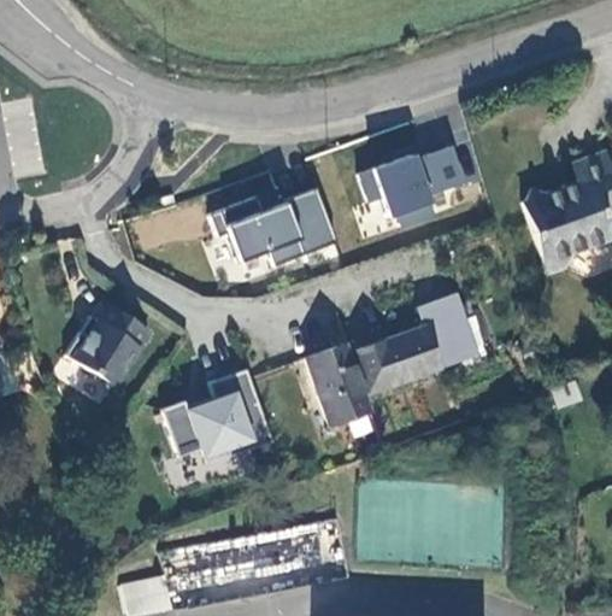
[(413,154),(360,172),(370,201),(382,197),(389,217),(399,213),(402,226),(435,213),(428,194),(465,181),(453,146),(416,159),(413,154)]
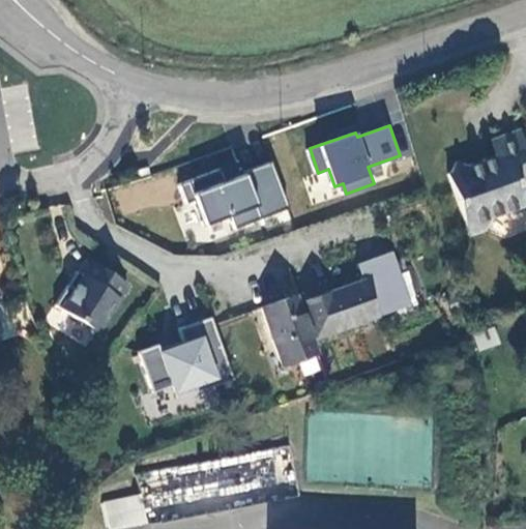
[(525,143),(521,131),(494,141),(499,156),(470,167),(458,162),(453,173),(450,174),(472,235),(487,230),(490,217),(525,205),(525,197),(519,181),(525,178),(525,143)]
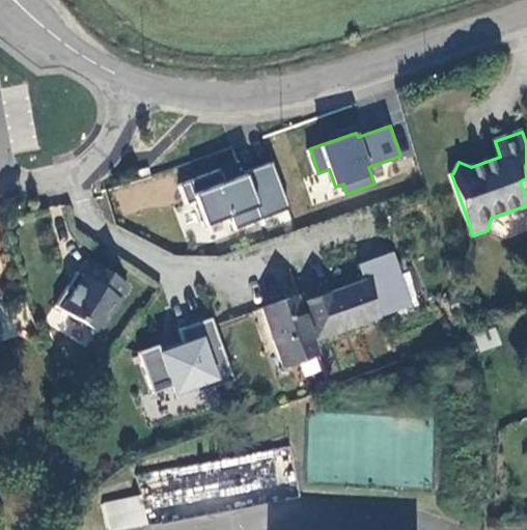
[(241,163),(182,185),(189,202),(197,199),(206,224),(232,214),(238,228),(290,208),(273,162),(245,173),(241,163)]
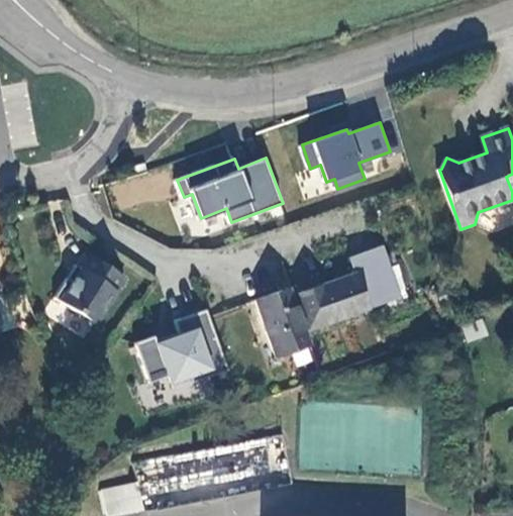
[(401,297),(383,246),(351,258),(357,273),(294,295),(291,288),(258,300),(277,357),(312,344),(307,332),(370,310),(370,309),(401,297)]
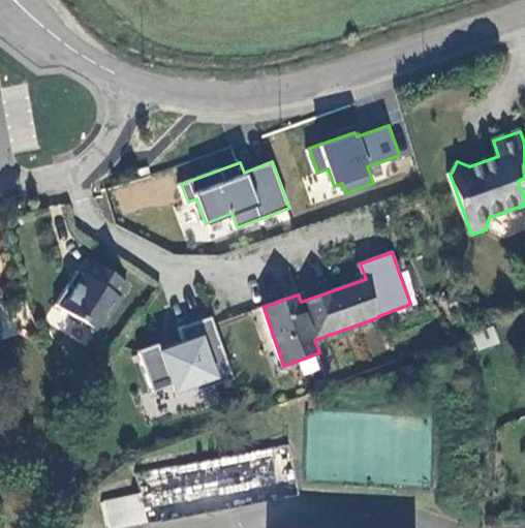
[(99,331),(130,283),(95,260),(86,274),(85,274),(75,287),(70,284),(58,304),(99,331)]
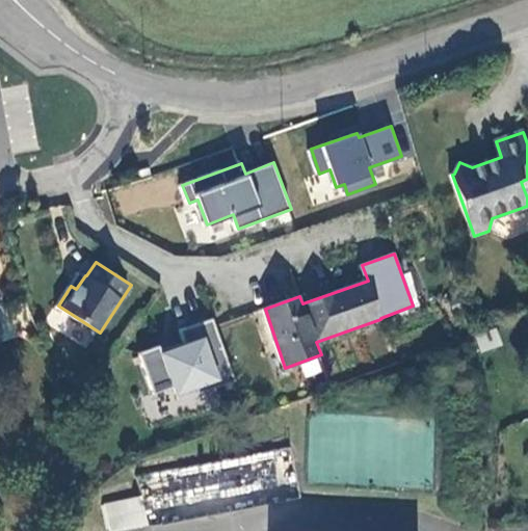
[(76,289),(85,275),(80,272),(71,286),(76,289)]
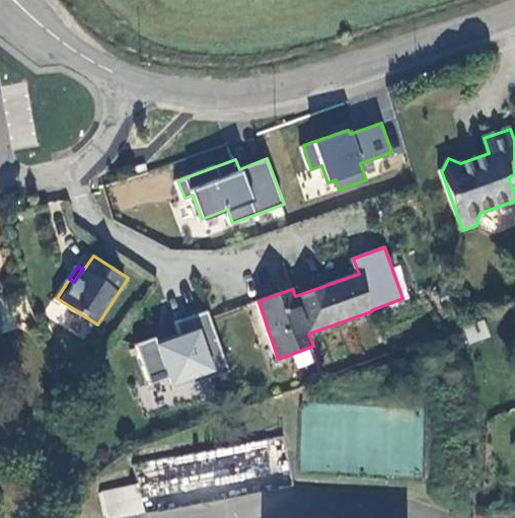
[(195,383),(230,370),(208,310),(177,321),(182,336),(159,345),(157,337),(137,344),(151,383),(170,377),(172,382),(193,375),(195,383)]
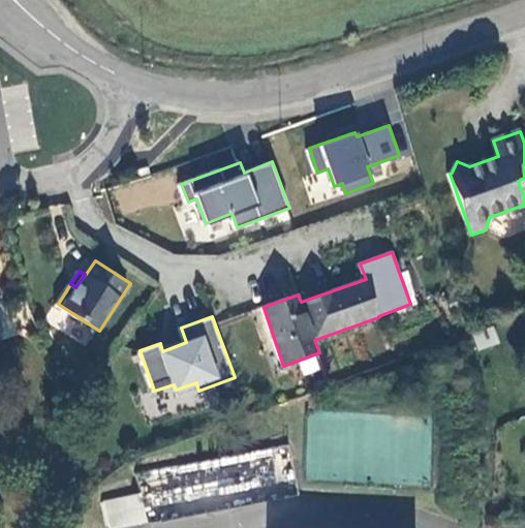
[(476,334),(482,348),(503,341),(498,325),(476,334)]
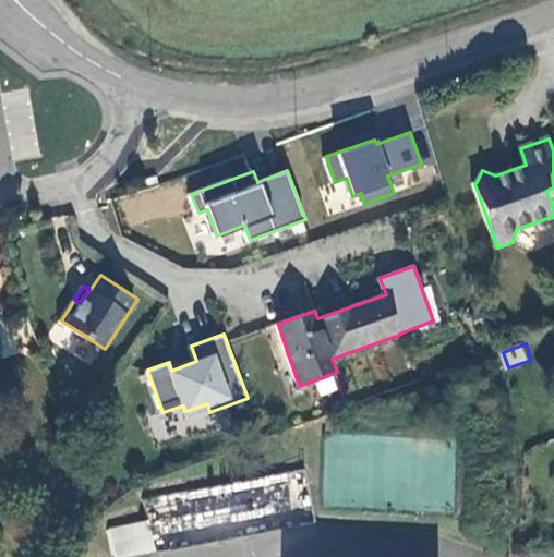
[(297,474),(154,496),(159,531),(302,509),(297,474)]
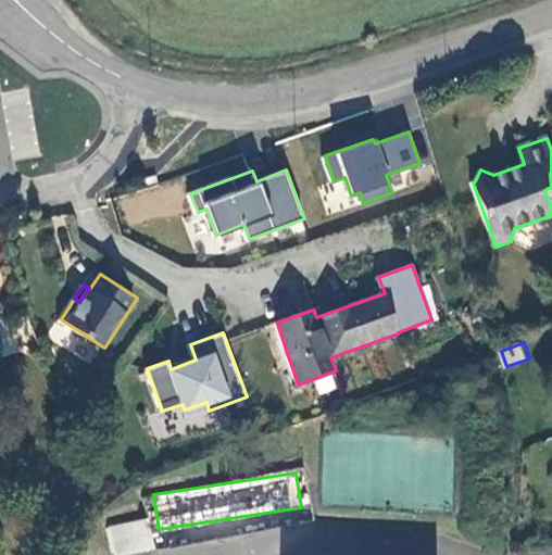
[(111,524),(114,554),(157,549),(153,518),(111,524)]
